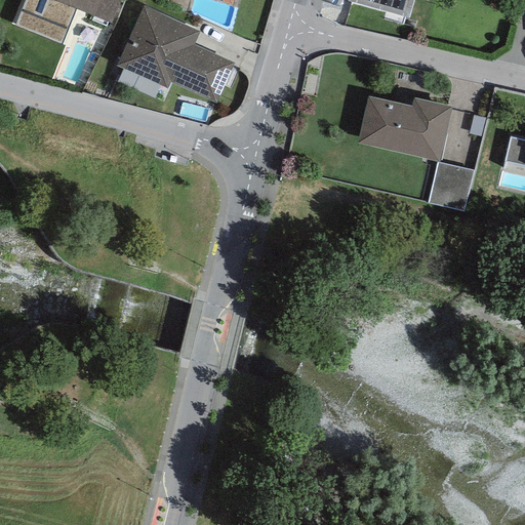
[(61,0),(109,19),(117,0),(61,0)]
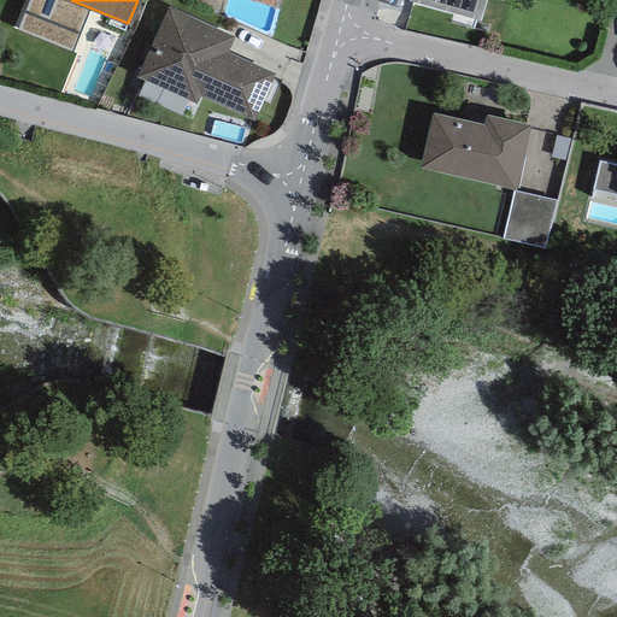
[(486,0),(415,0),(481,18),(486,0)]
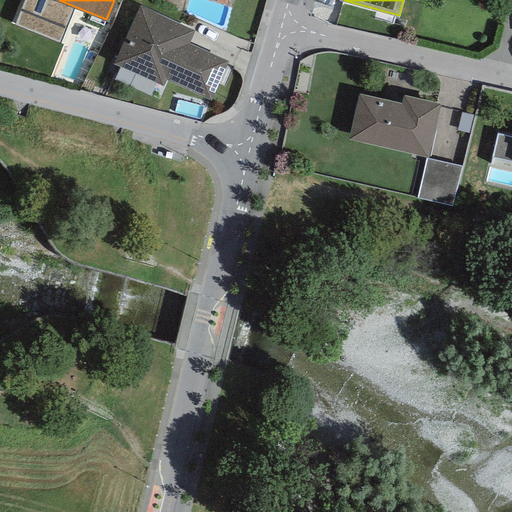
[(194,31),(140,6),(113,64),(163,87),(167,79),(210,99),(228,60),(189,42),(194,31)]
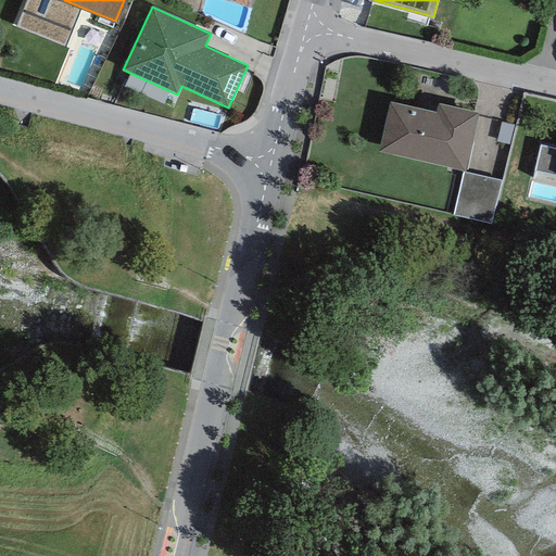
[(436,111),(389,100),(378,149),(465,167),(478,111),(438,102),(436,111)]
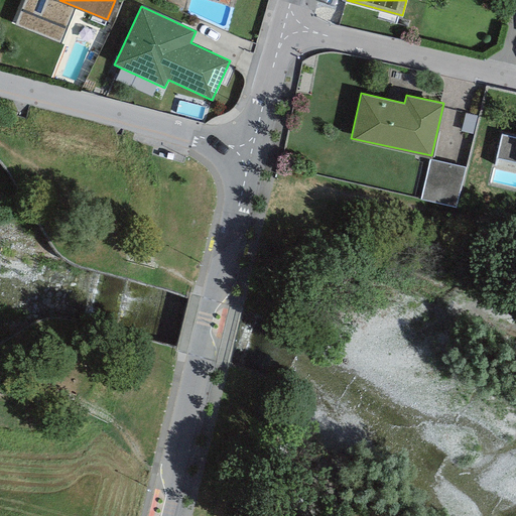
[(467,167),(430,158),(421,197),(458,206),(467,167)]
